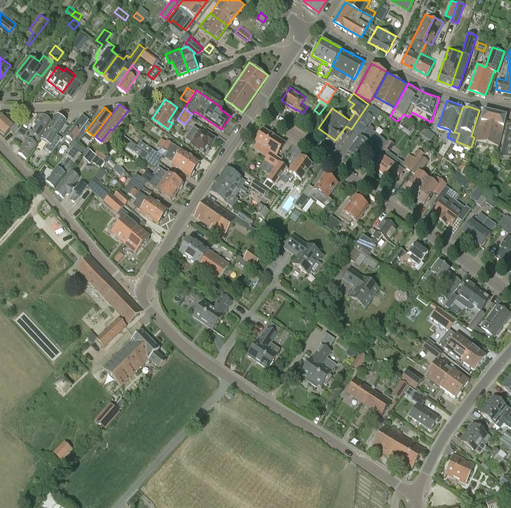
[(499,144),(501,137),(506,113),(484,108),(476,139),(499,144)]
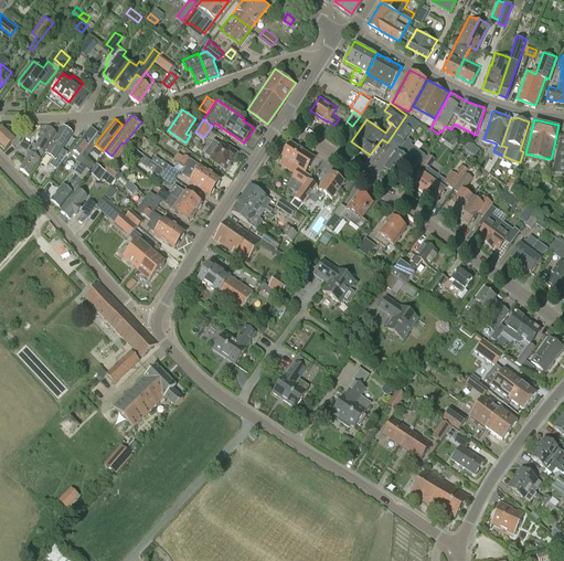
[(412,127),(405,122),(397,133),(404,137),(412,127)]
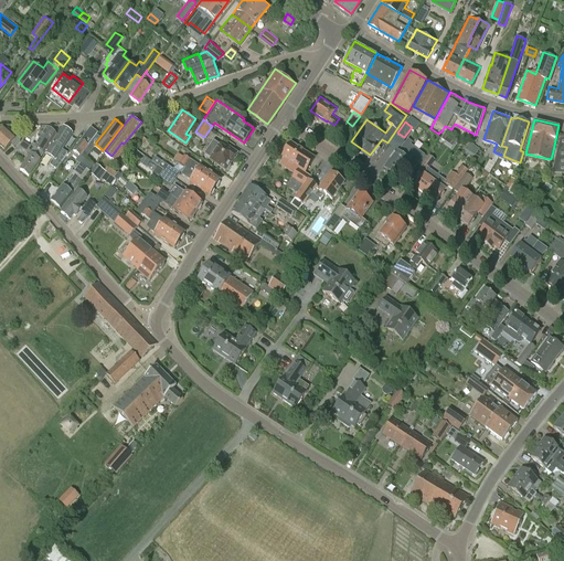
[(56,166),(67,150),(62,146),(72,130),(63,124),(45,151),(53,156),(50,161),(56,166)]
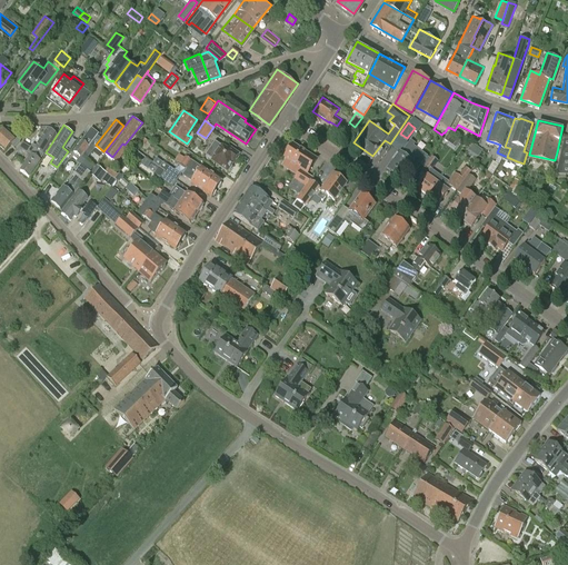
[(6,129),(2,127),(0,129),(0,142),(6,148),(11,142),(15,145),(21,138),(8,126),(6,129)]
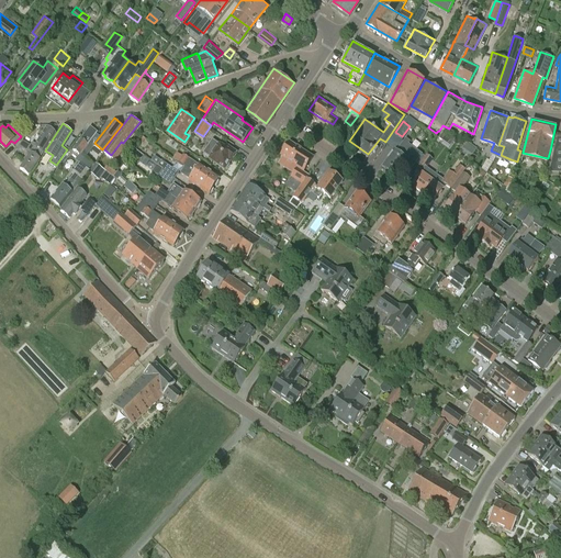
[(40,155),(42,153),(56,130),(47,124),(35,144),(36,145),(33,151),(40,155)]
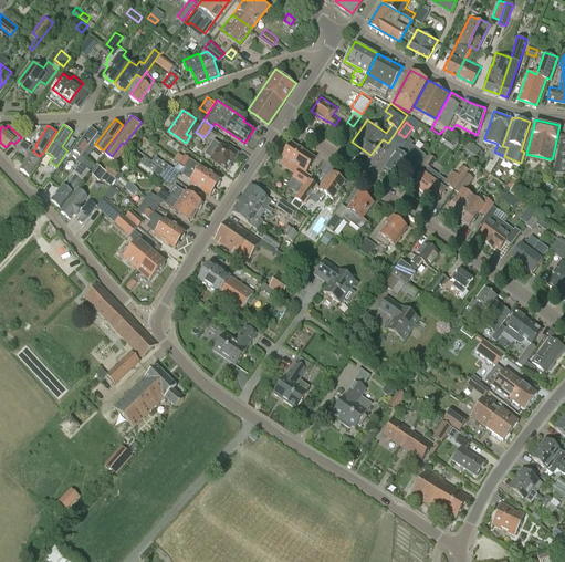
[(81,153),(81,152),(98,129),(92,125),(74,148),(81,153)]
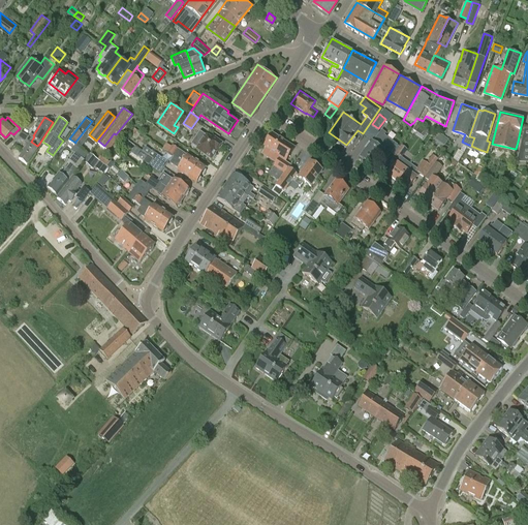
[(527,123),(526,123),(526,126),(525,126),(520,150),(518,158),(519,159),(519,161),(526,162),(526,159),(527,159),(527,123)]
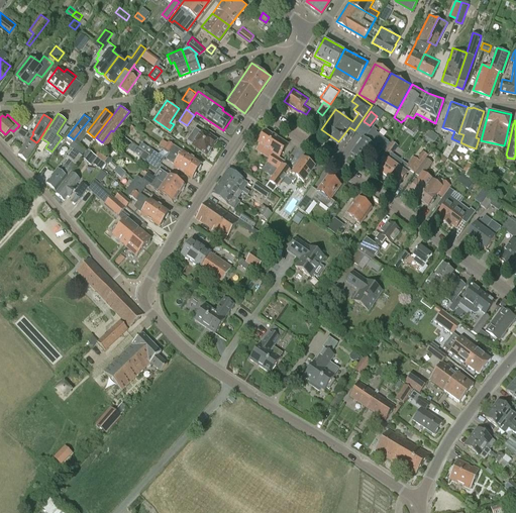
[(363,135),(351,150),(364,161),(373,147),(380,151),(389,138),(386,137),(386,136),(377,129),(378,127),(374,124),(365,136),(363,135)]
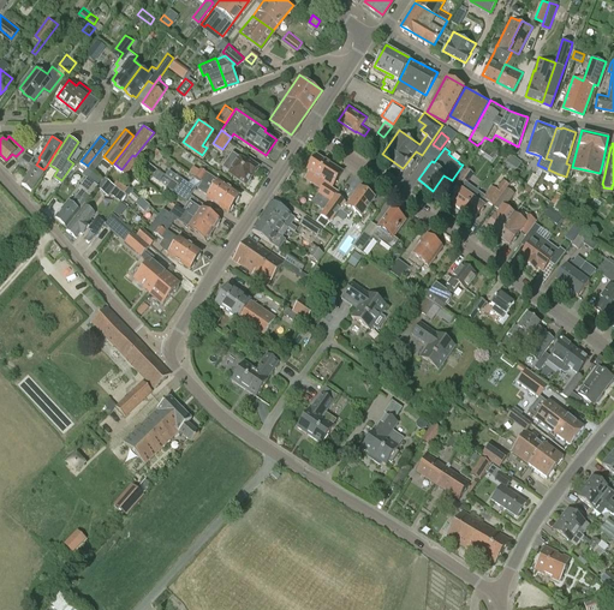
[(228,171),(246,183),(248,180),(250,180),(252,177),(252,174),(260,163),(249,156),(246,159),(233,149),(222,165),(230,168),(228,171)]
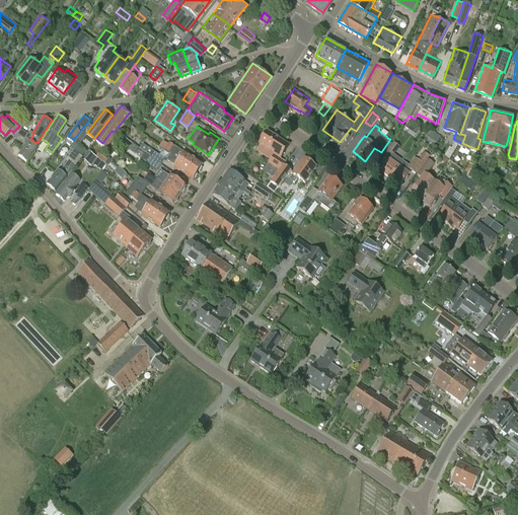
[(274,174),(285,158),(281,155),(289,143),(268,129),(260,142),(275,152),(267,164),(272,167),(269,171),(274,174)]
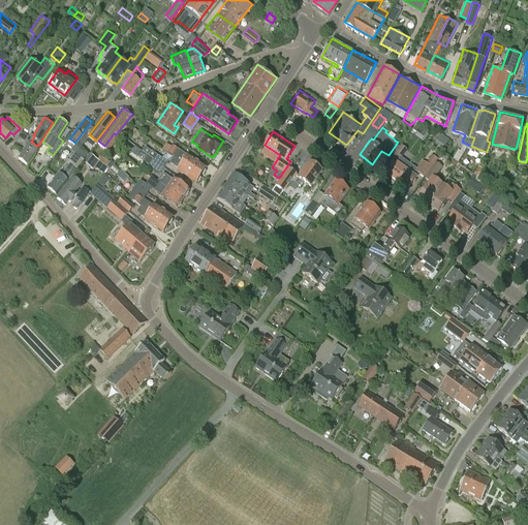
[(445,141),(447,136),(439,131),(437,136),(445,141)]
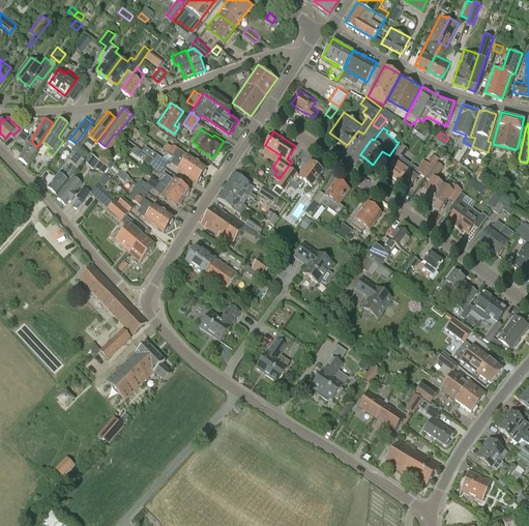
[(134,149),(138,144),(128,137),(124,142),(134,149)]
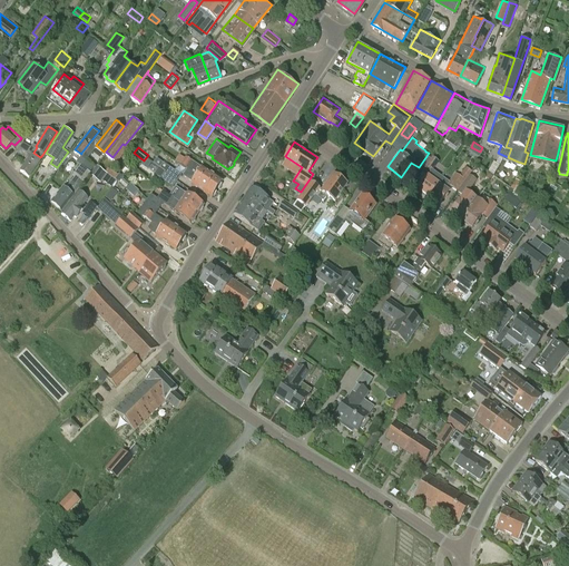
[(40,157),(33,153),(31,152),(20,168),(30,174),(40,157)]
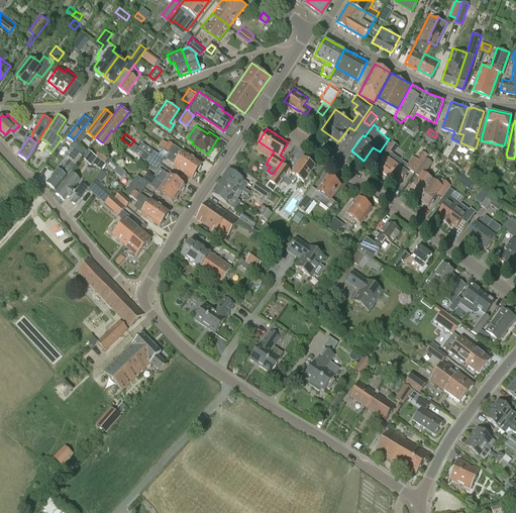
[(60,169),(58,167),(46,181),(56,188),(76,163),(75,163),(86,147),(80,142),(79,142),(74,138),(74,139),(70,144),(74,147),(67,157),(69,158),(60,169)]
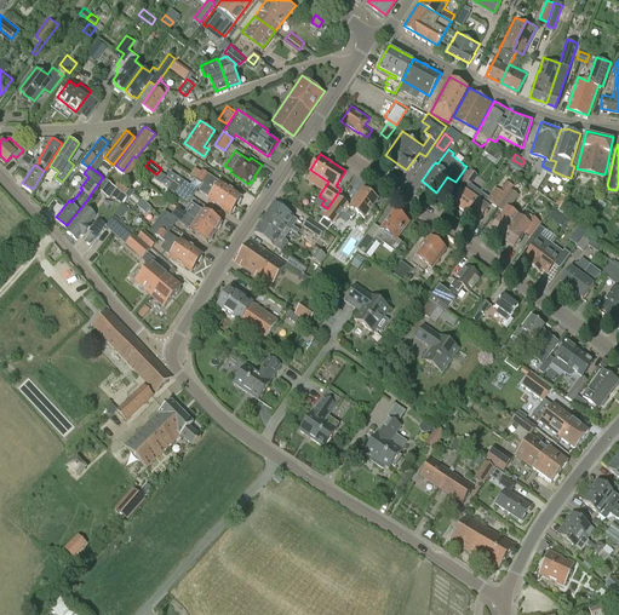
[(205,180),(210,172),(202,166),(196,176),(205,180)]
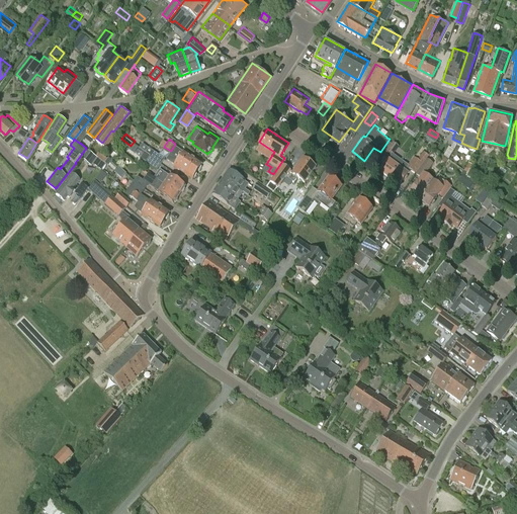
[(391,175),(403,158),(394,151),(399,144),(394,140),(386,150),(392,153),(389,157),(380,168),(391,175)]
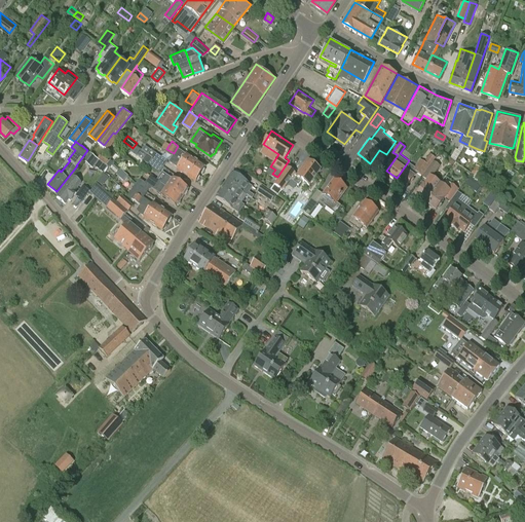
[(142,148),(143,149),(153,155),(152,156),(163,164),(167,158),(145,144),(142,148)]
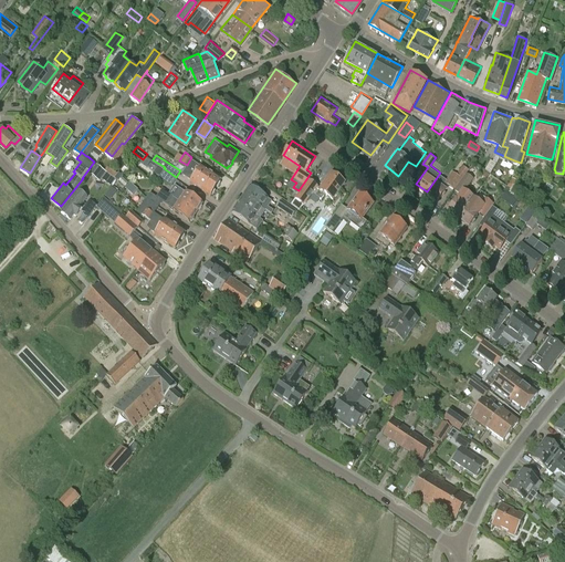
[(165,167),(154,160),(152,163),(156,166),(154,169),(173,183),(176,177),(164,168),(165,167)]
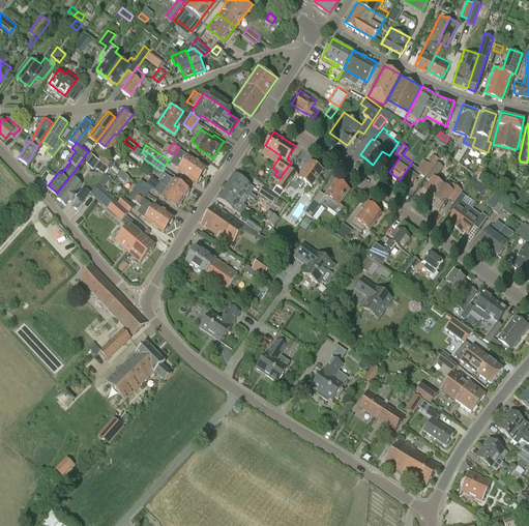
[(91,151),(84,158),(90,164),(96,156),(91,151)]
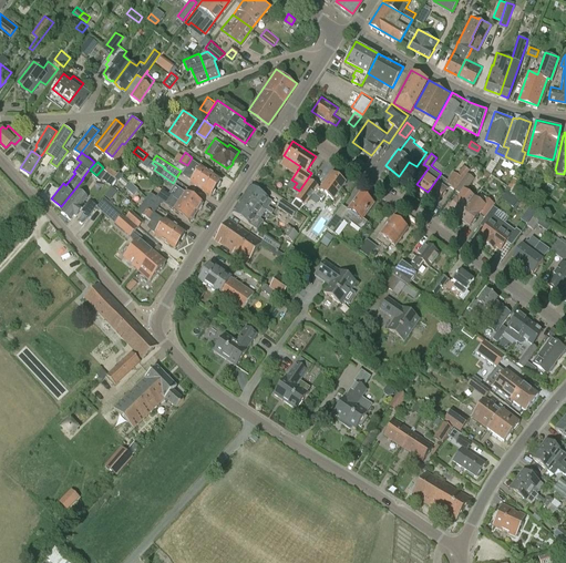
[(195,162),(191,169),(216,185),(217,183),(219,183),(222,181),(220,178),(222,177),(202,164),(201,165),(195,162)]
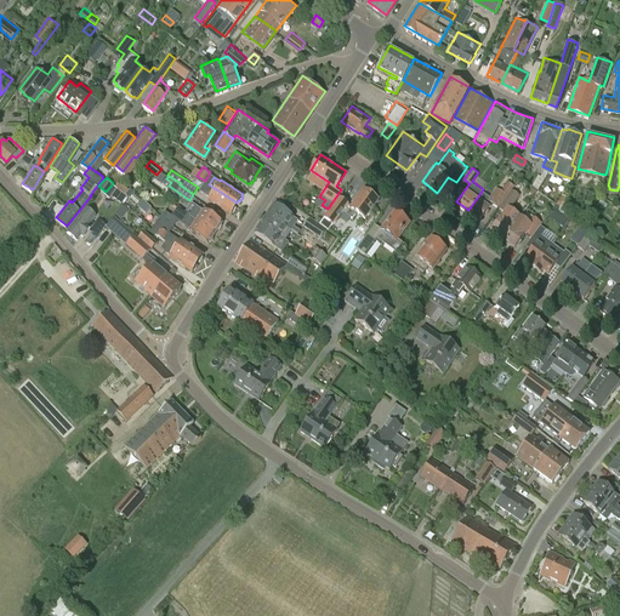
[(121,180),(118,184),(126,190),(131,186),(128,183),(126,184),(121,180)]
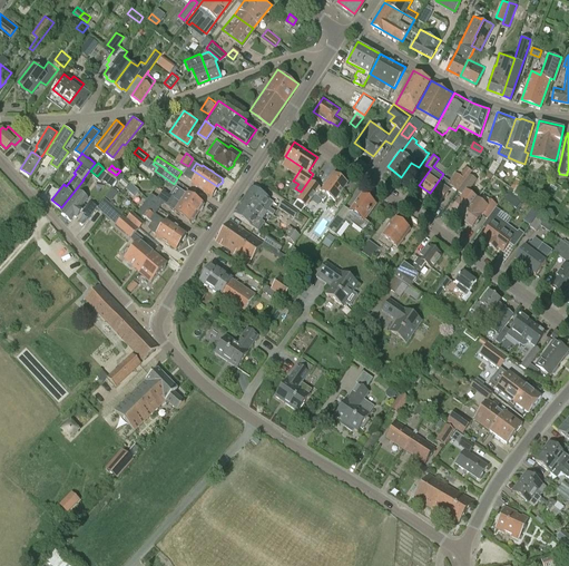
[(212,194),(217,186),(192,169),(188,166),(184,173),(194,179),(193,181),(212,194)]
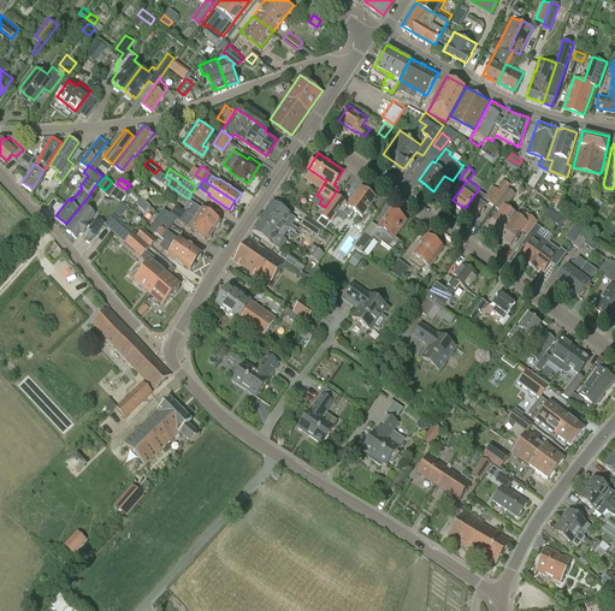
[(495,203),(507,185),(502,182),(498,187),(494,184),(486,194),(479,188),(465,208),(475,217),(489,199),(495,203)]
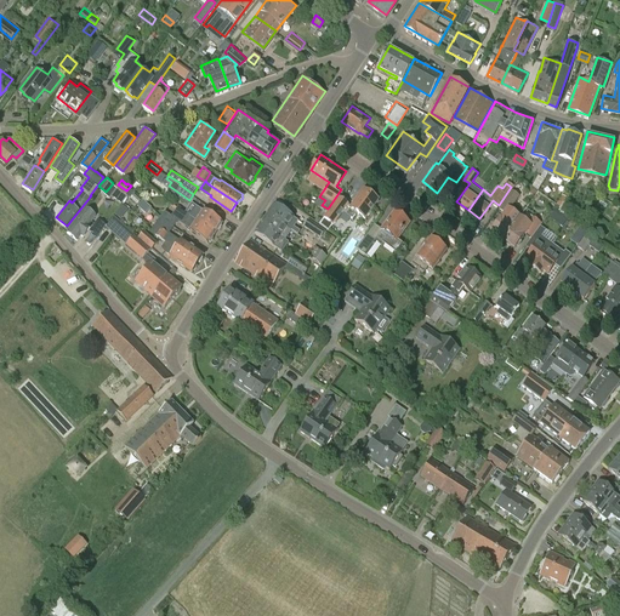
[(371,192),(364,186),(346,211),(353,216),(357,210),(365,216),(379,197),(377,193),(374,190),(371,192)]
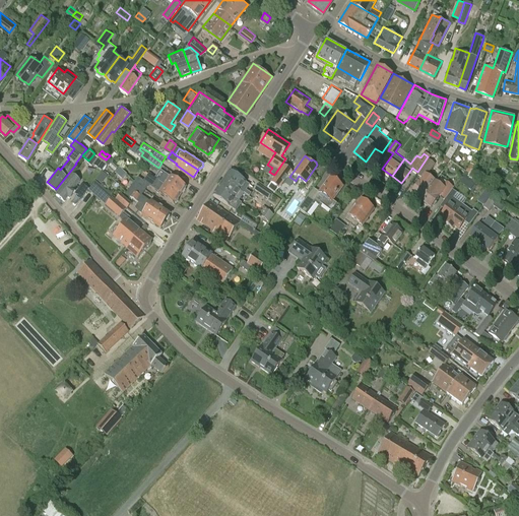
[(279,186),(293,169),(283,163),(286,159),(285,158),(274,175),(274,176),(271,180),(268,185),(276,190),(279,186)]
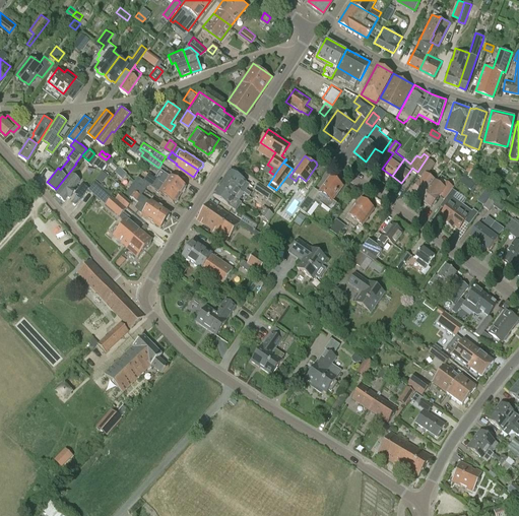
[(115,169),(119,165),(113,159),(110,164),(115,169)]
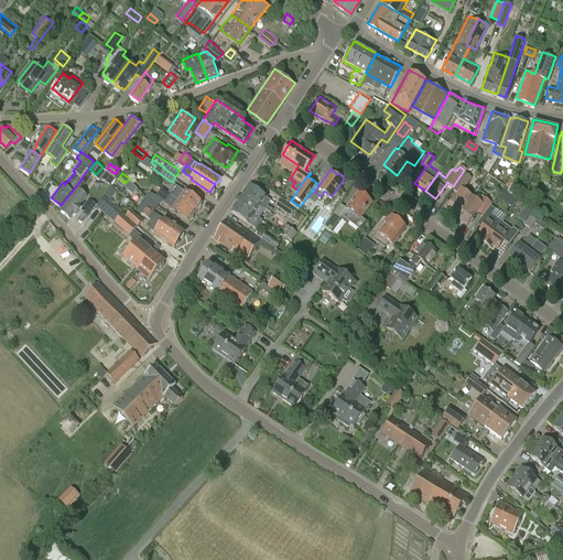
[(469,176),(464,173),(454,187),(459,191),(469,176)]
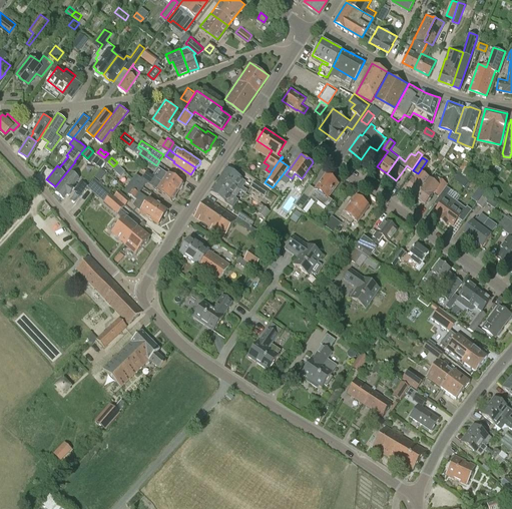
[(466,170),(471,163),(466,158),(460,166),(466,170)]
